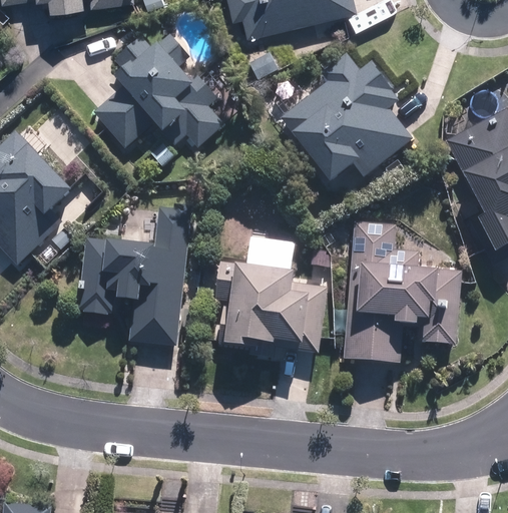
[(244,17),(249,36),(357,10),(354,0),(224,0),(230,20),(244,17)]
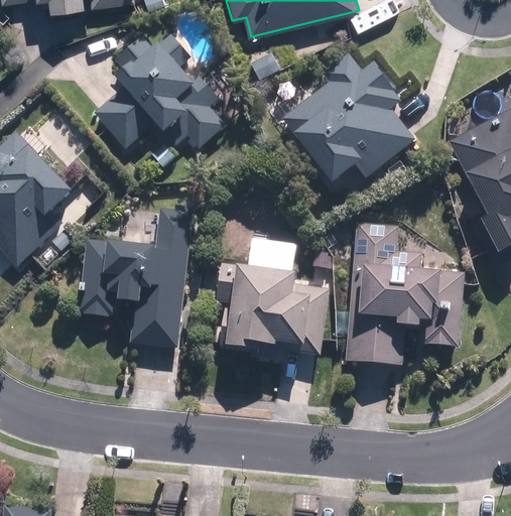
[(145,38),(112,63),(129,86),(91,115),(121,153),(158,124),(187,161),(230,128),(181,67),(192,59),(172,34),(153,48),(145,38)]
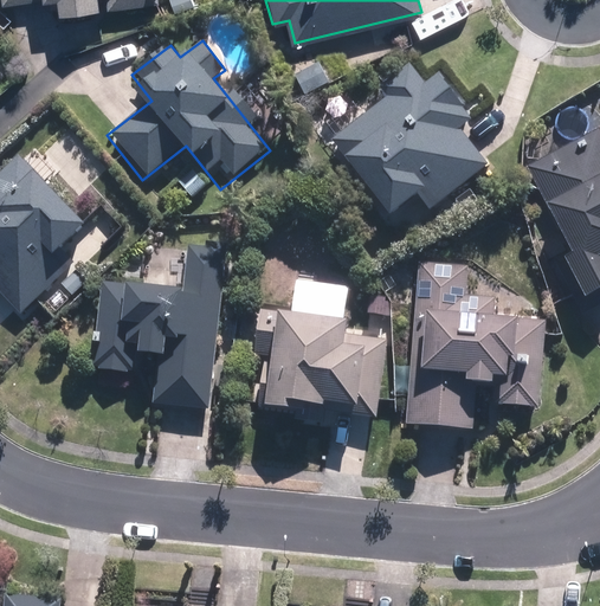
[(373,88),(382,98),(327,149),(389,219),(415,197),(431,213),(489,162),(458,128),(473,115),(433,70),(423,79),(405,59),(373,88)]
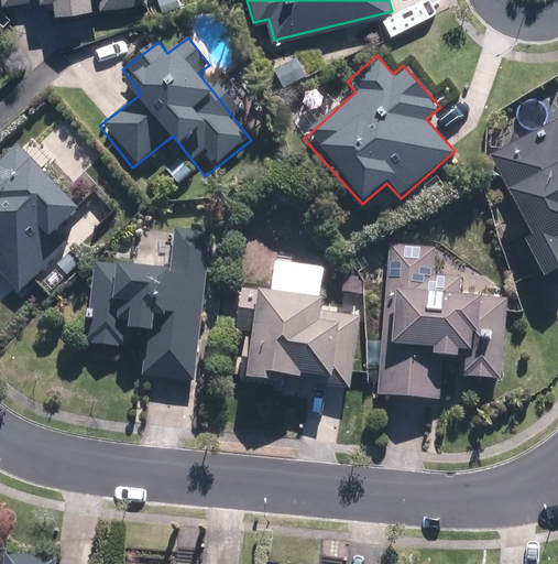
[(557,118),(557,119),(484,159),(554,285),(557,283),(557,118)]
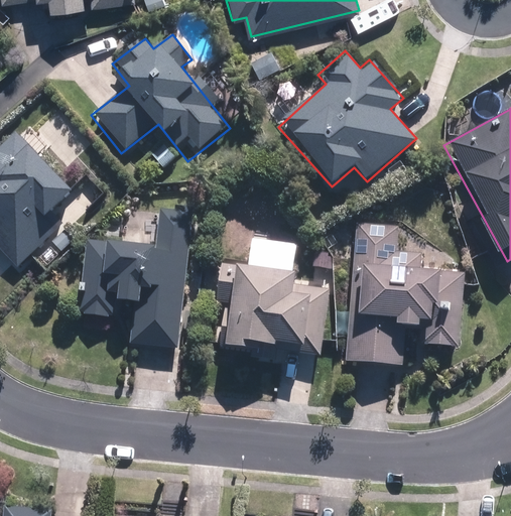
[(78,195),(14,130),(0,143),(0,242),(19,262),(61,222),(55,216),(78,195)]
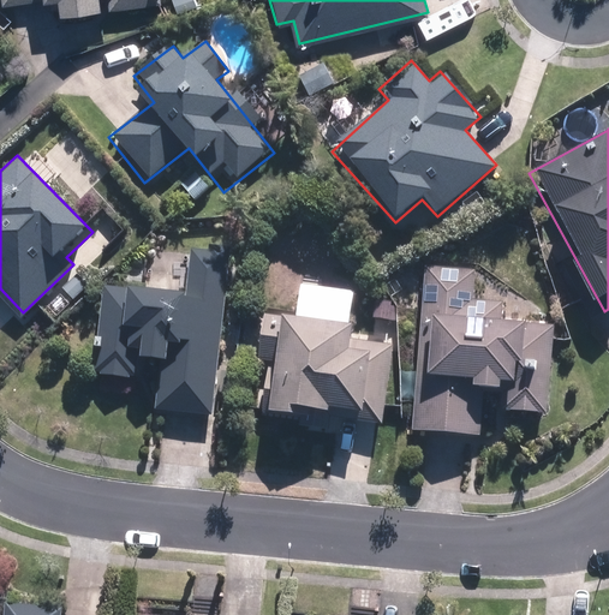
[(210,191),(183,157),(165,171),(192,206),(210,191)]
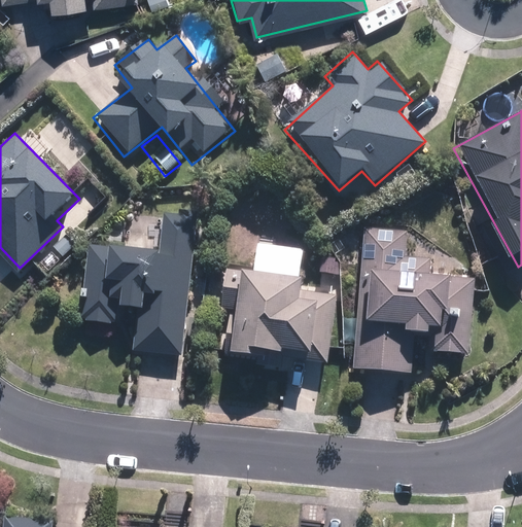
[(179,355),(195,214),(167,211),(163,248),(88,240),(78,317),(119,322),(122,307),(138,309),(133,350),(179,355)]
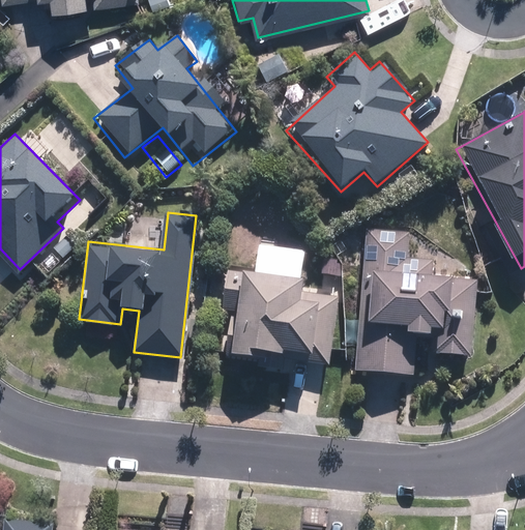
[(409,237),(360,235),(354,371),(418,374),(419,336),(440,337),(439,351),(468,352),(471,281),(449,280),(450,259),(408,258),(409,237)]
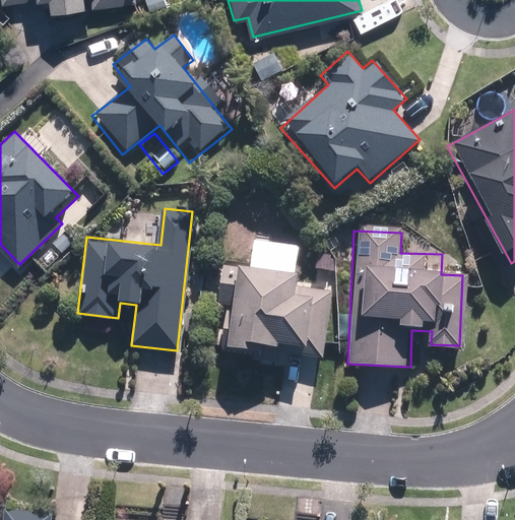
[(227,307),(223,352),(323,361),(329,286),(298,283),(302,244),(251,240),(249,269),(218,267),(215,306),(227,307)]
